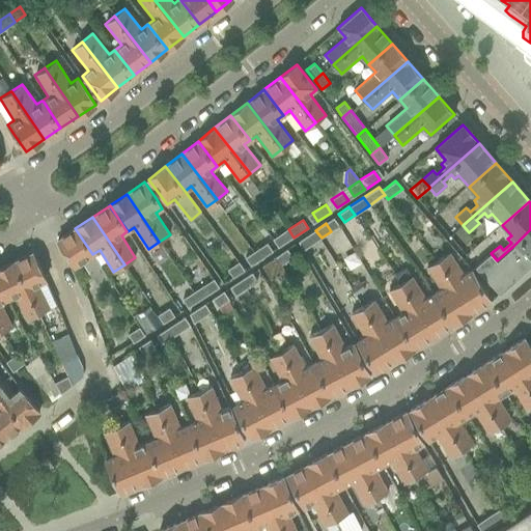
[(92,254),(75,228),(57,240),(75,267),(82,261),(96,283),(107,277),(92,254)]
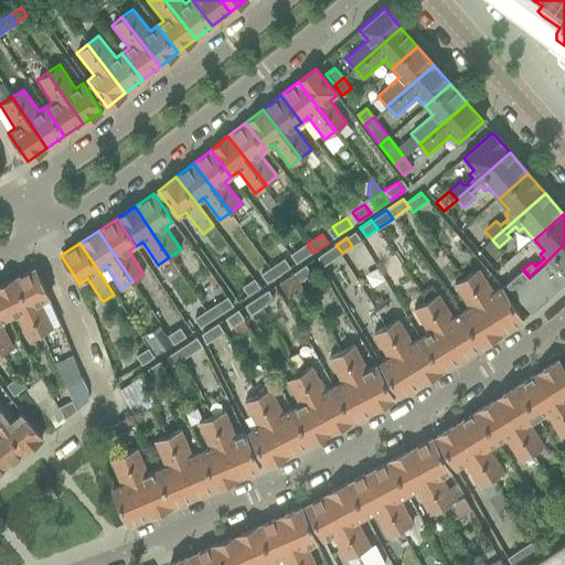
[(307,244),(296,251),(301,259),(312,253),(307,244)]
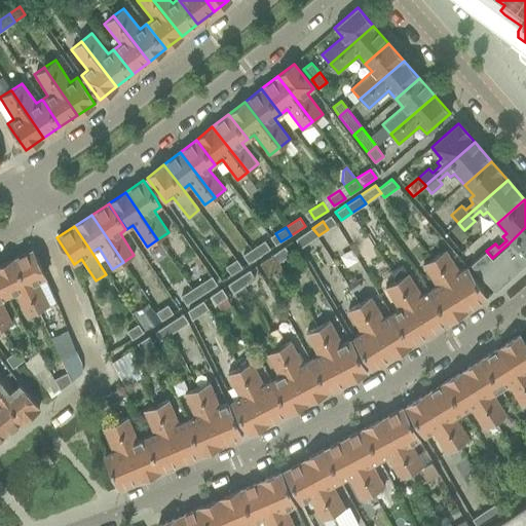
[(525,227),(510,242),(517,250),(520,248),(525,255),(525,227)]
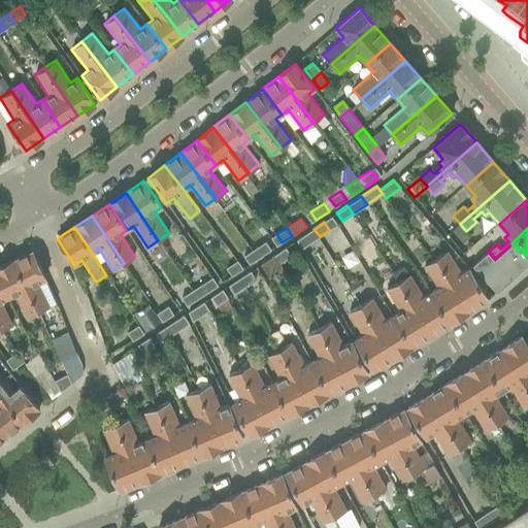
[(314,229),(302,236),(307,244),(320,236),(314,229)]
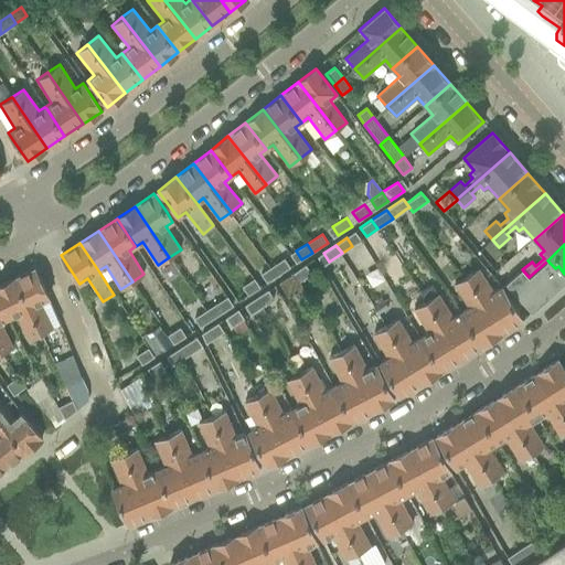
[(284,259),(269,268),(275,277),(289,267),(284,259)]
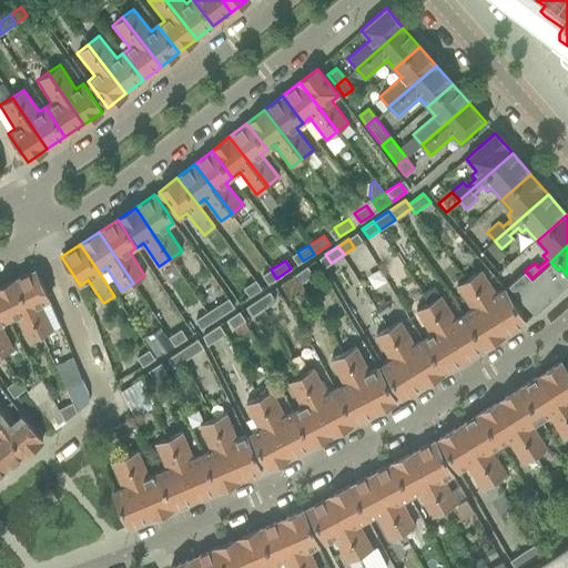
[(514,281),(508,285),(534,314),(559,292),(559,291),(567,283),(567,275),(561,267),(558,270),(550,262),(549,263),(531,279),(525,271),(514,281)]
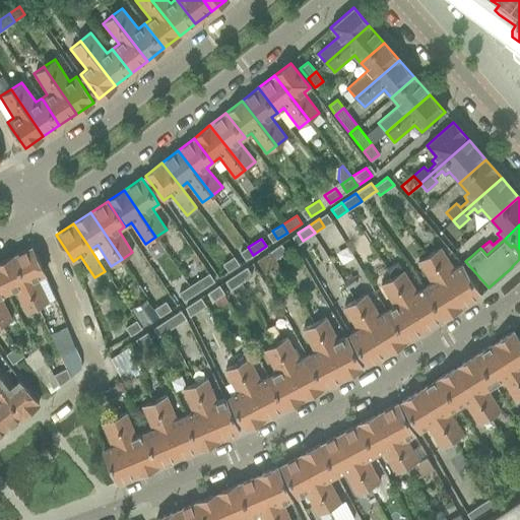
[(280,244),(269,252),(270,252),(274,259),(285,252),(280,244)]
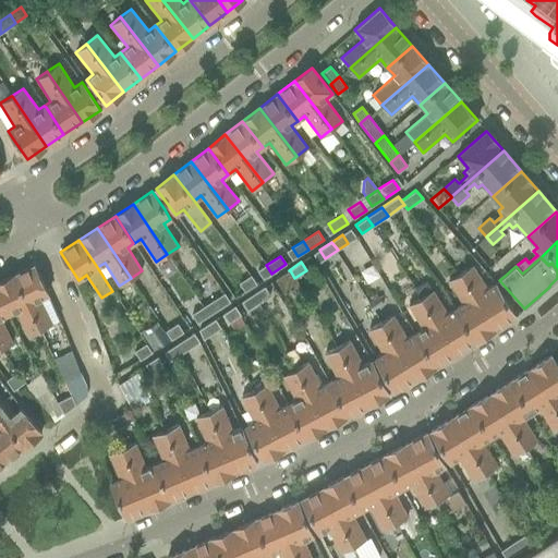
[(34,265),(13,275),(39,329),(51,323),(39,299),(48,294),(34,265)]
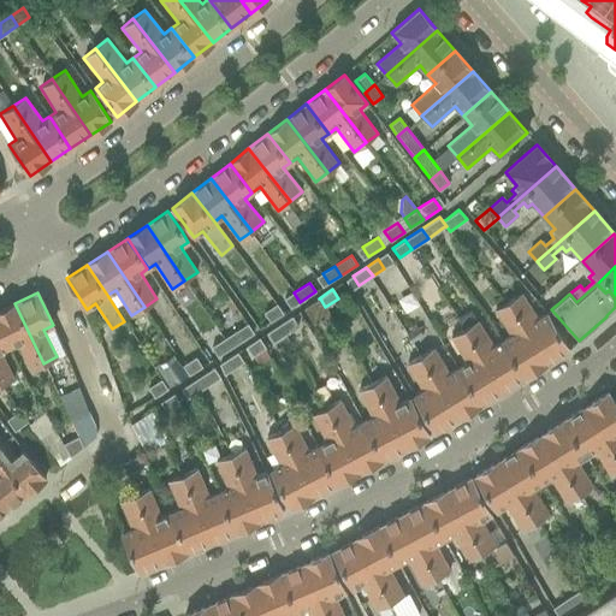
[(294,292),(284,300),(290,308),(300,302),(294,292)]
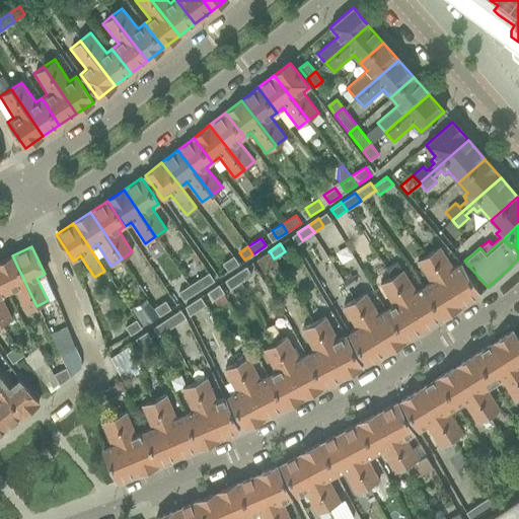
[(440,246),(430,252),(462,305),(469,300),(479,294),(461,264),(453,269),(440,246)]
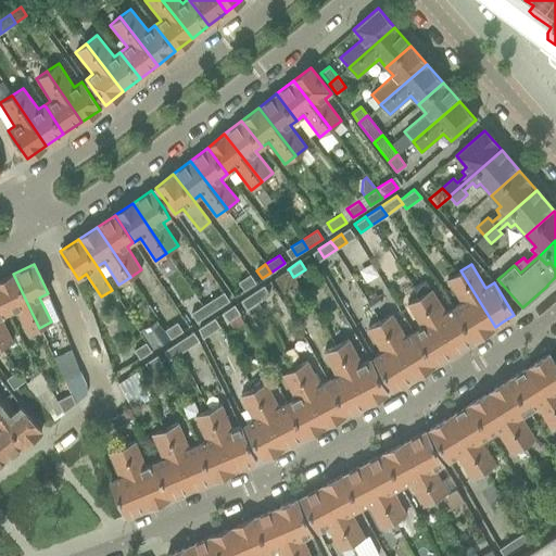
[(289,269),(274,279),(283,293),(298,283),(293,277),(289,269)]
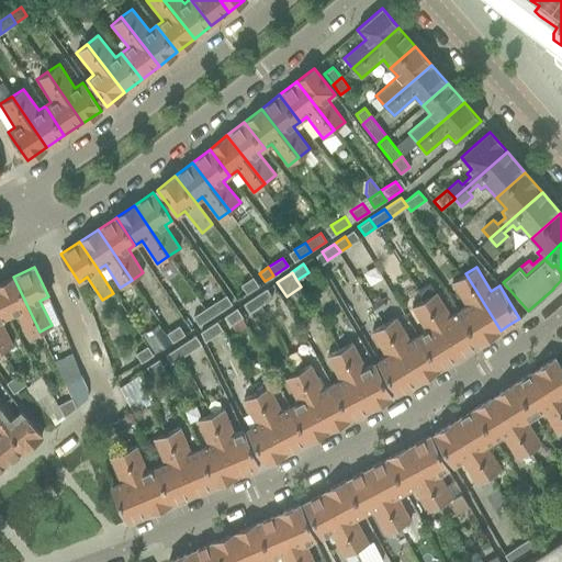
[(465,306),(460,310),(480,343),(501,330),(465,273),(451,282),(465,306)]
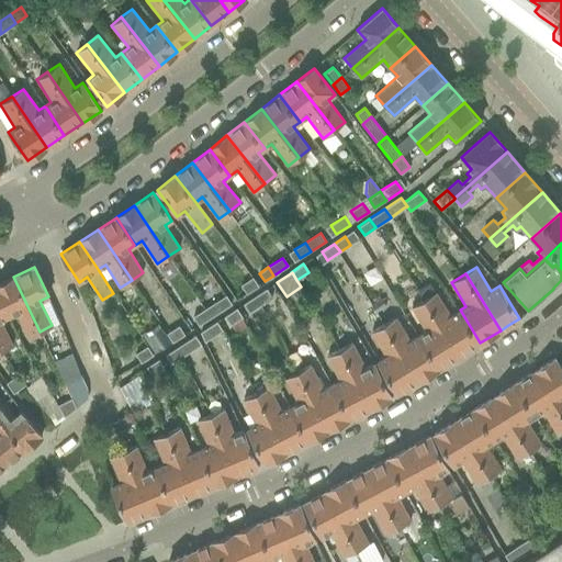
[(13,277),(0,283),(0,300),(9,317),(15,314),(27,337),(32,335),(40,332),(13,277)]
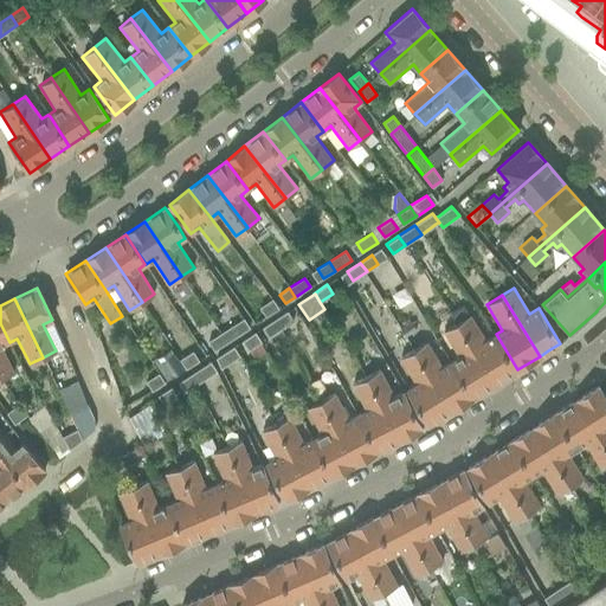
[(272,300),(259,308),(265,317),(278,308),(272,300)]
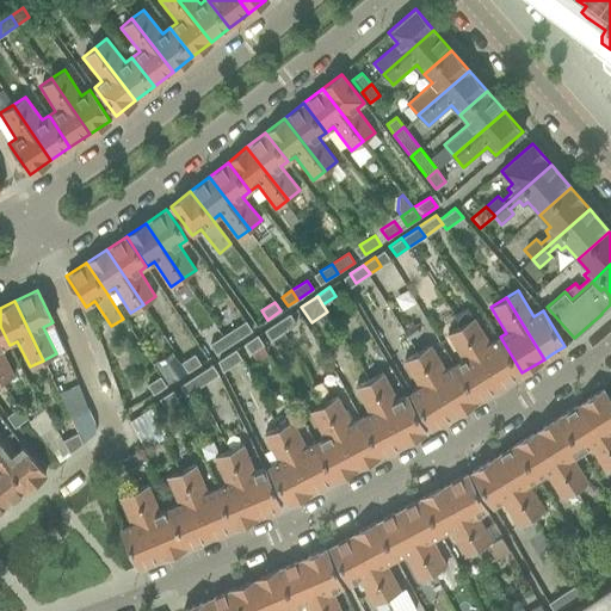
[(289,314),(277,322),(283,332),(296,323),(289,314)]
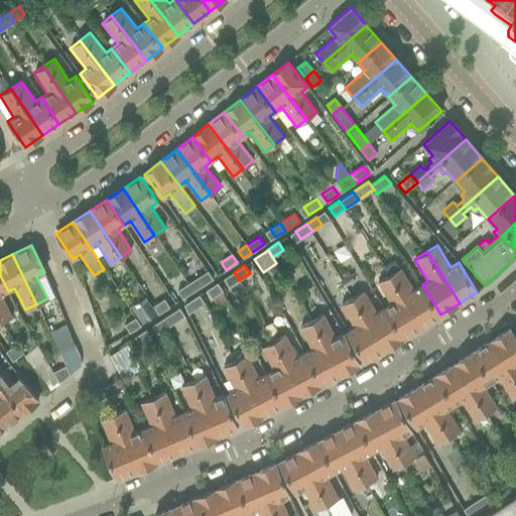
[(400,268),(390,274),(422,327),(440,314),(422,284),(414,289),(400,268)]
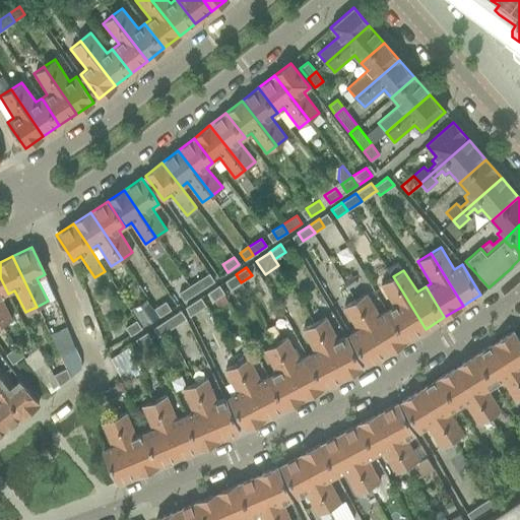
[(236,274),(224,281),(231,289),(241,282),(236,274)]
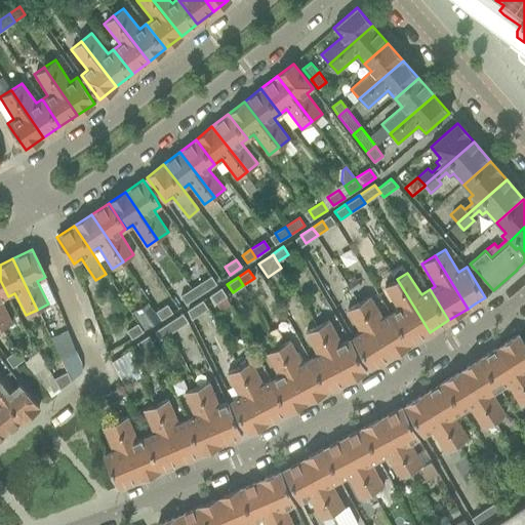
[(206,279),(190,289),(196,297),(212,287),(206,279)]
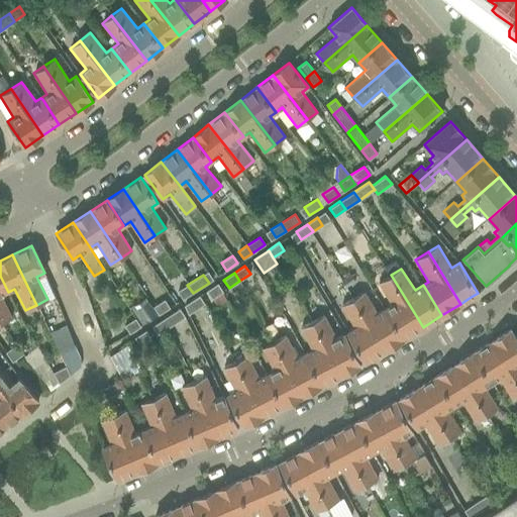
[(350,275),(341,280),(346,287),(354,282),(350,275)]
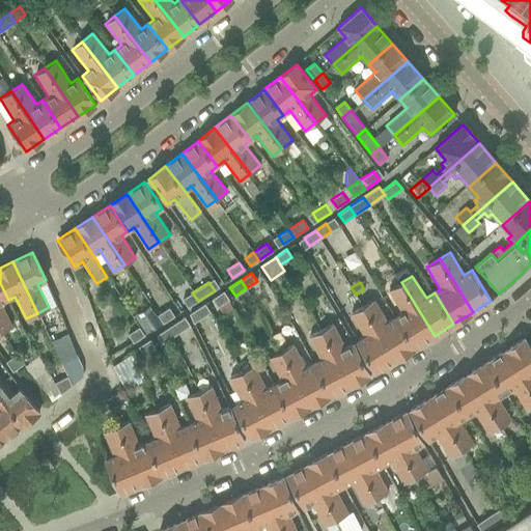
[(401,313),(396,316),(415,347),(435,336),(401,282),(388,290),(401,313)]
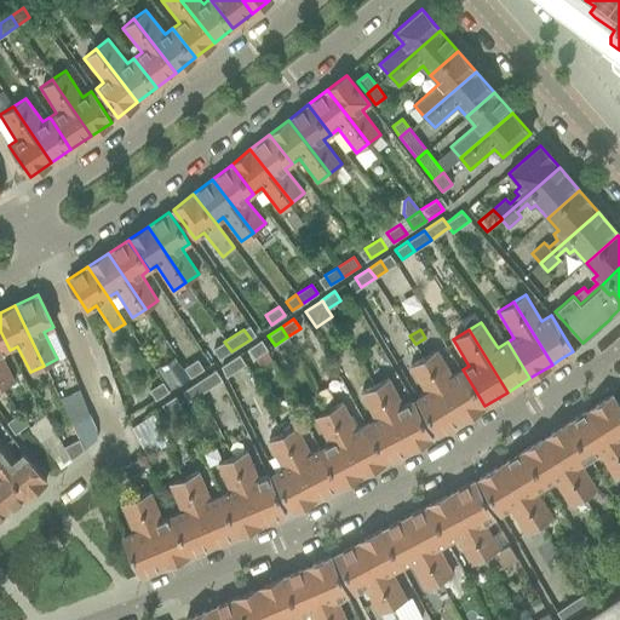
[(0,331),(0,385),(0,386),(13,380),(1,354),(10,350),(0,331)]
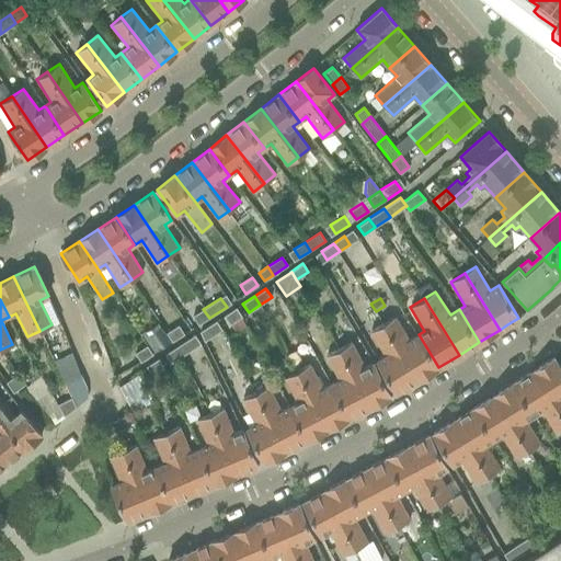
[(237,308),(224,316),(230,324),(242,317),(237,308)]
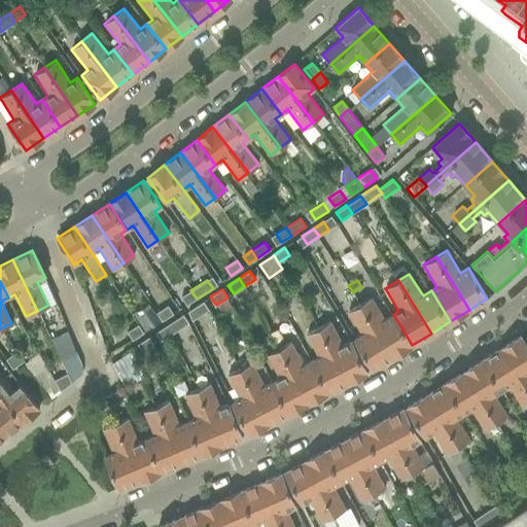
[(190,290),(180,297),(186,306),(197,299),(190,290)]
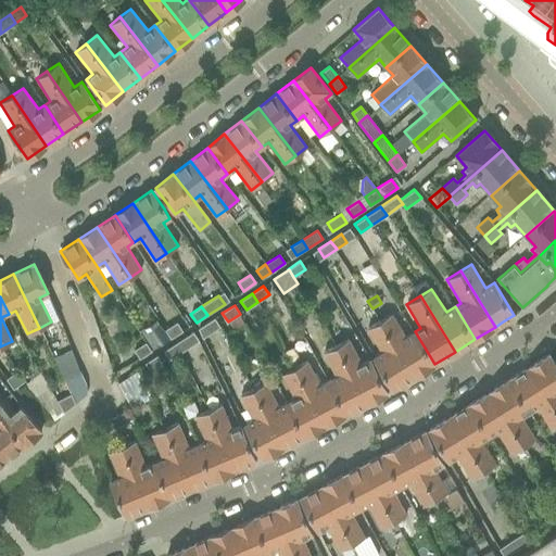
[(392,314),(380,321),(414,377),(434,364),(415,331),(406,337),(392,314)]
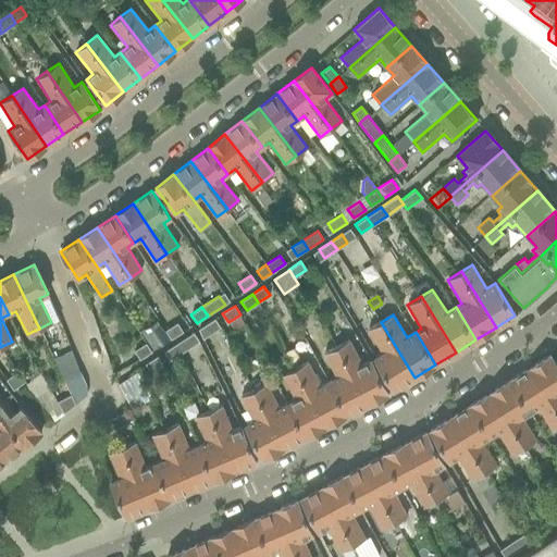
[(214,319),(198,330),(202,339),(221,327),(214,319)]
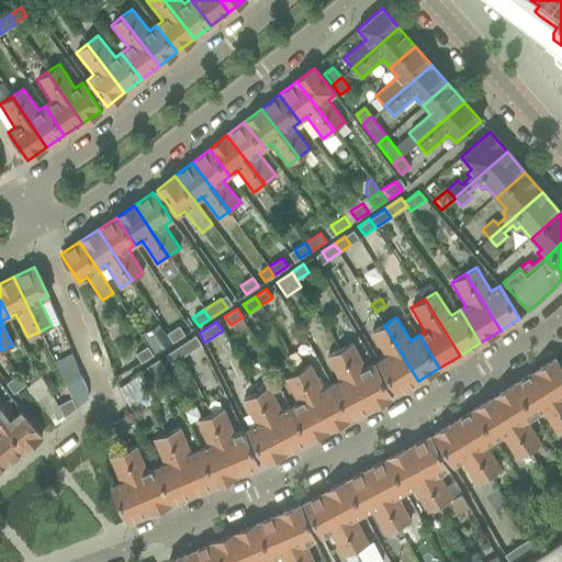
[(179,325),(166,334),(172,343),(184,335),(179,325)]
